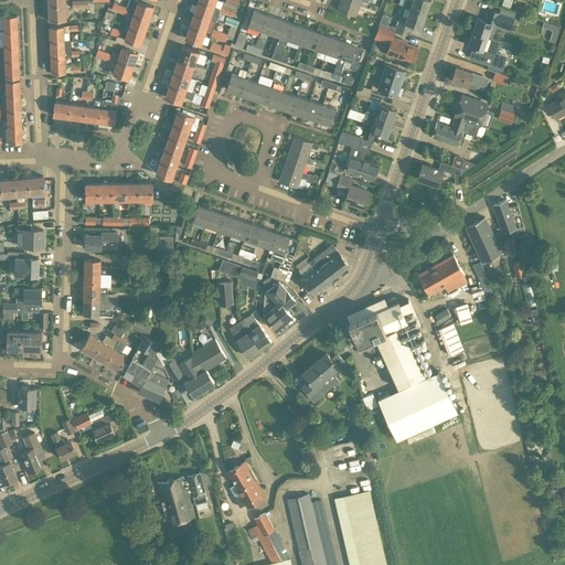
[(134,13),(149,19),(153,6),(138,0),(134,13)]
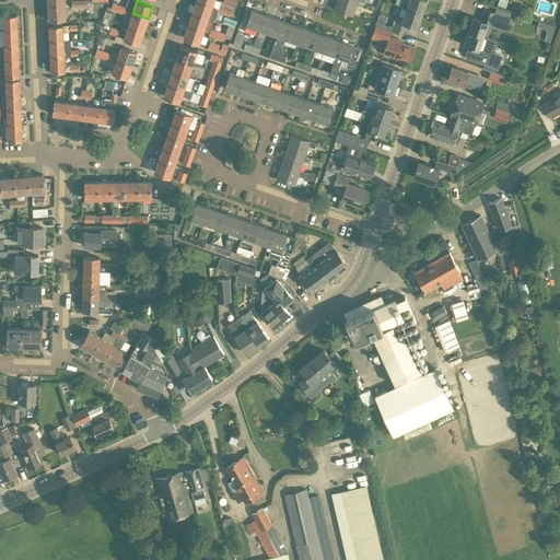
[(197,0),(196,0),(193,12),(214,20),(218,10),(219,7),(197,0)]
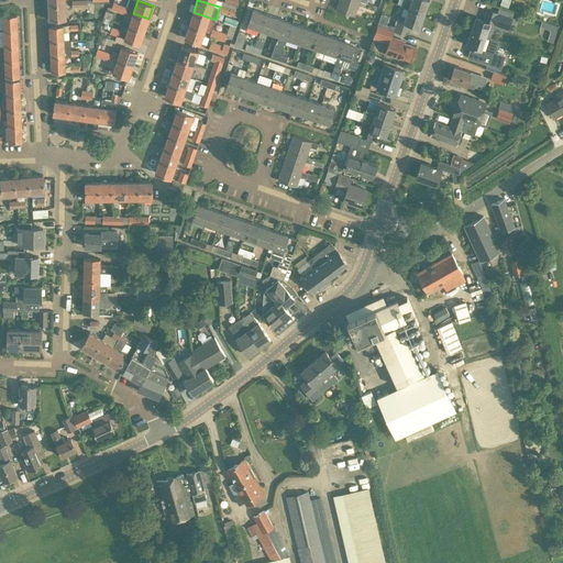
[(219,10),(225,13),(228,7),(235,9),(238,6),(236,6),(238,0),(224,0),(224,1),(220,0),(198,0),(220,7),(219,10)]
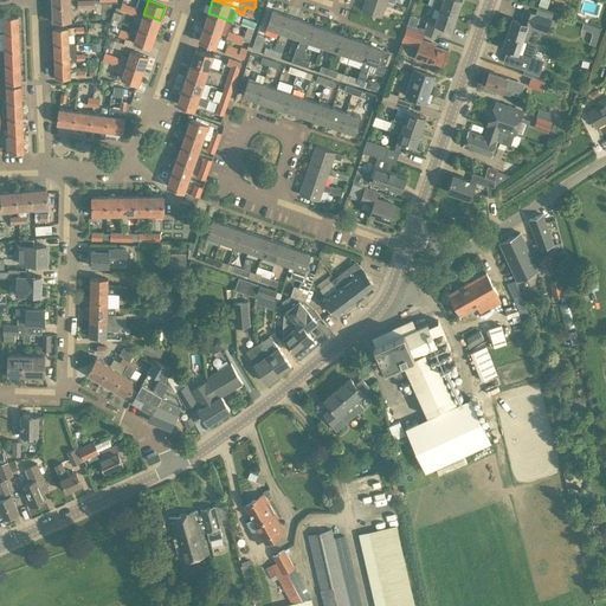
[(394,2),(387,0),(385,0),(365,0),(361,10),(381,17),(385,6),(392,8),(394,2)]
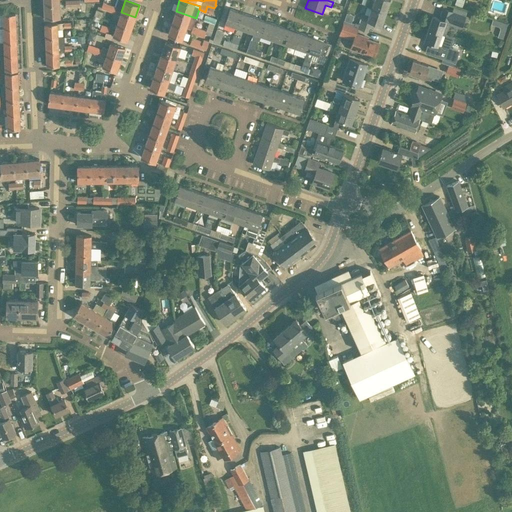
[(366,0),(365,4),(371,7),(386,11),(389,0),(366,0)]
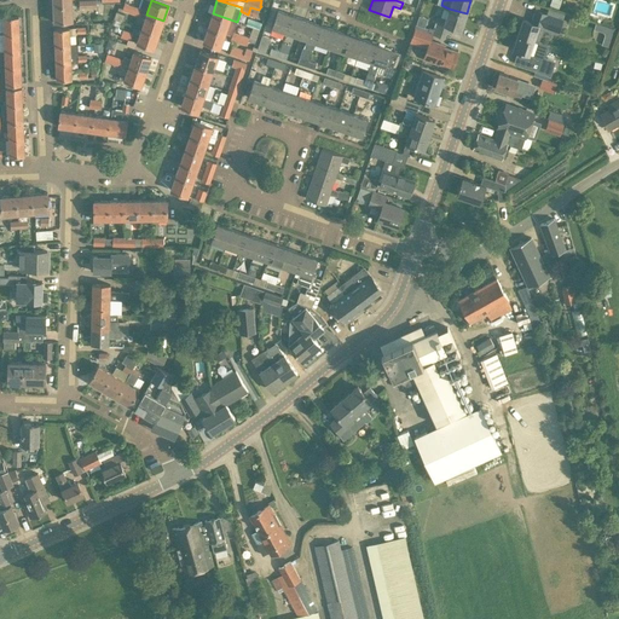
[(125,3),(122,10),(129,12),(132,5),(125,3)]
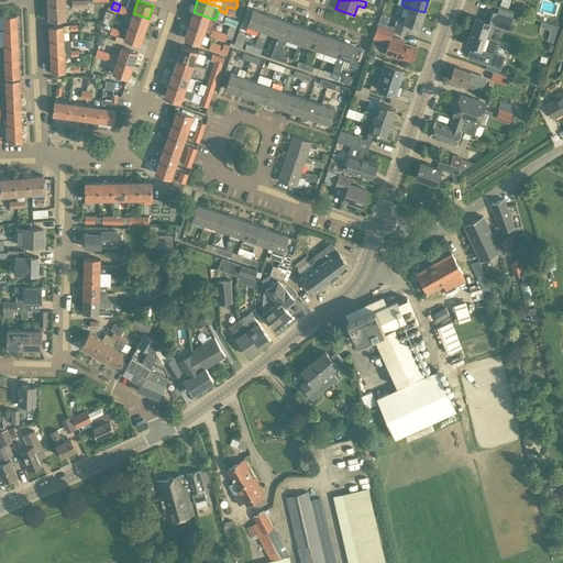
[(65,3),(48,4),(48,19),(66,18),(65,3)]
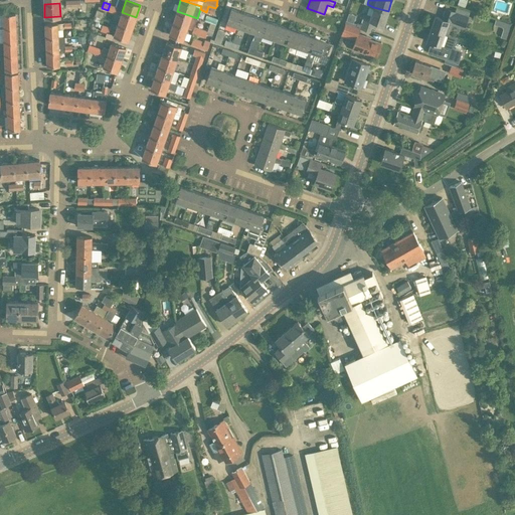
[(110,4),(108,10),(115,13),(117,7),(110,4)]
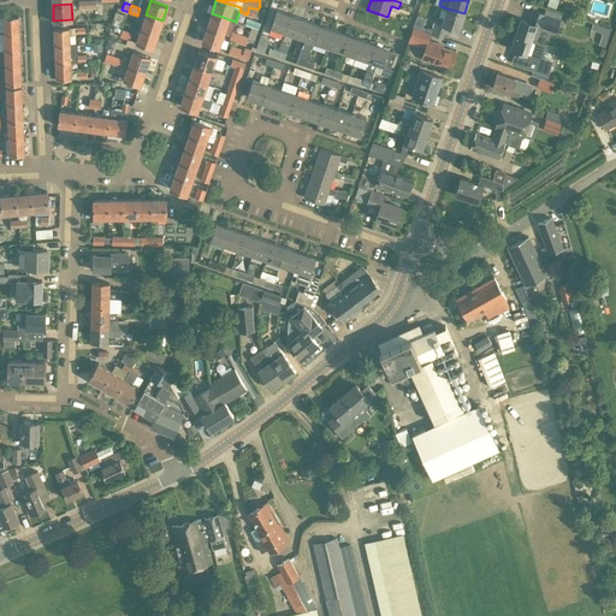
[(265,12),(258,10),(249,7),(247,15),(262,19),(265,12)]
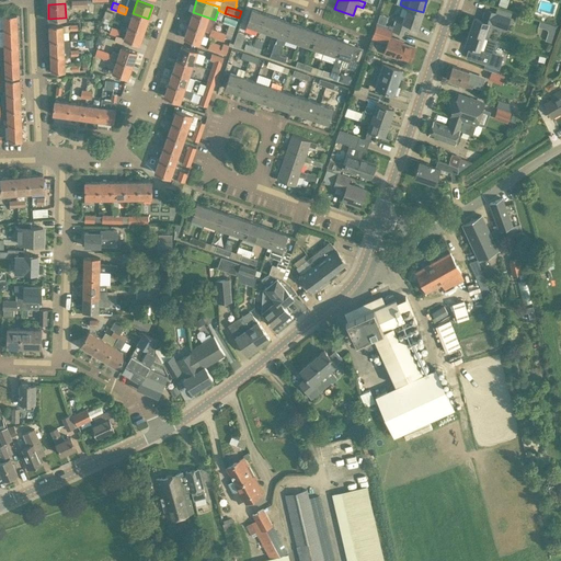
[(423,12),(407,8),(403,18),(397,15),(393,26),(389,25),(388,29),(392,31),(403,34),(407,23),(418,26),(423,12)]
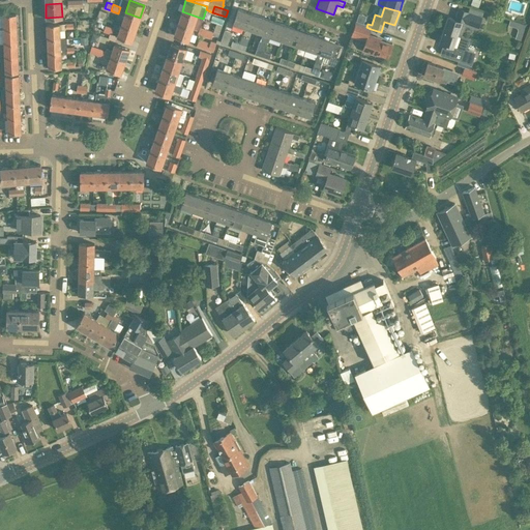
[(232,23),(244,27),(249,12),(237,8),(232,23)]
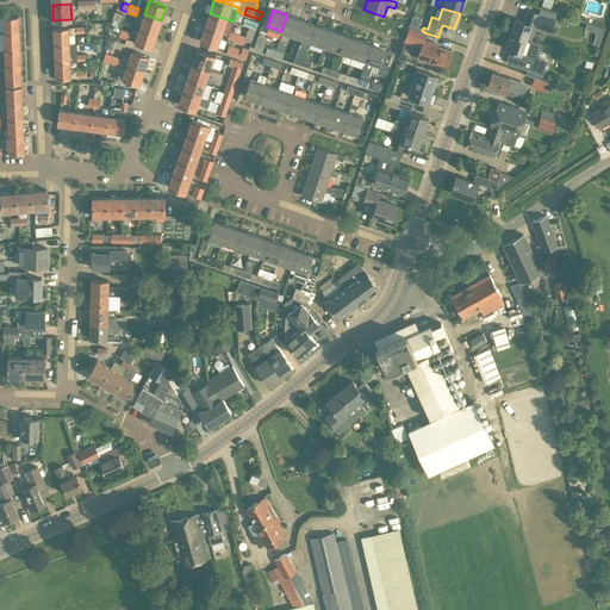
[(515,18),(510,33),(531,41),(536,26),(551,31),(554,19),(527,10),(523,22),(515,18)]
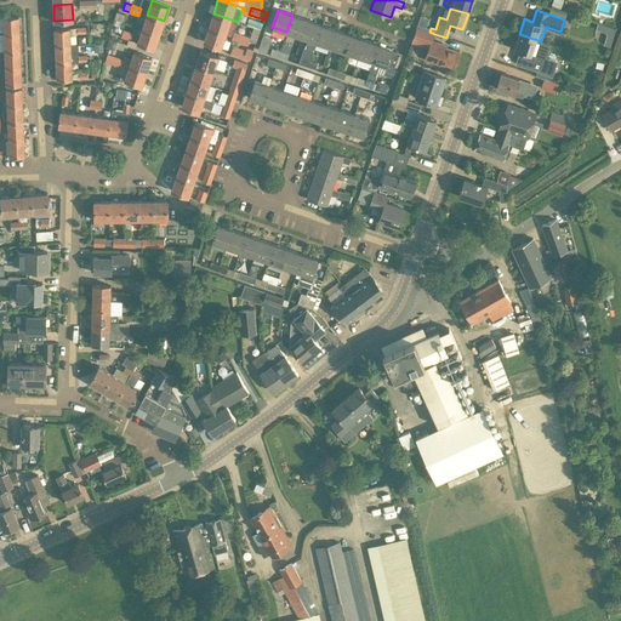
[(117,11),(114,18),(123,21),(125,13),(117,11)]
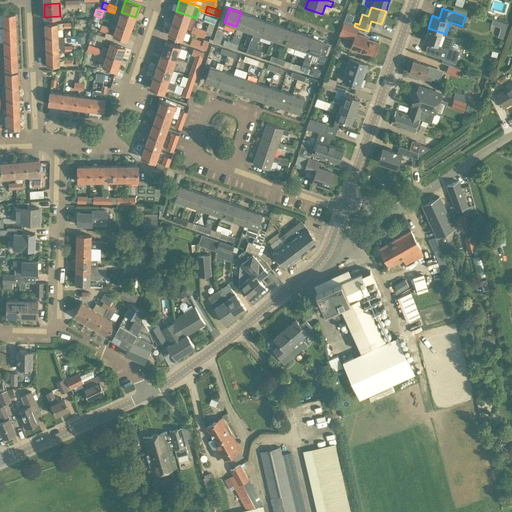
[(176,11),(172,22),(186,27),(192,29),(193,26),(196,18),(176,11)]
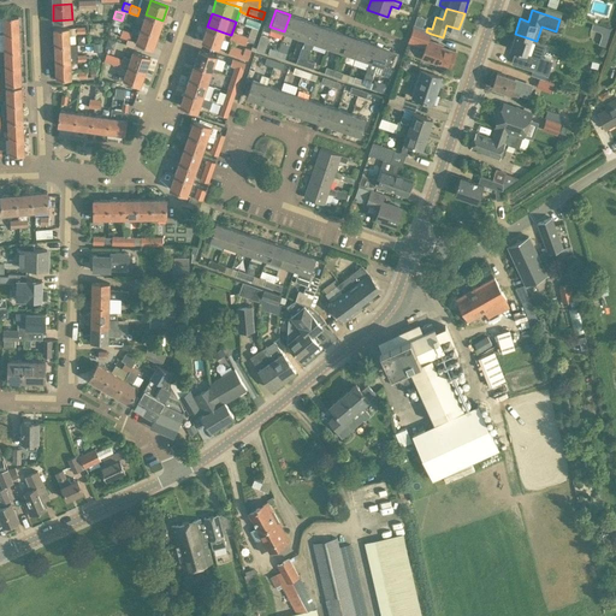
[(146,15),(141,28),(158,34),(163,21),(146,15)]
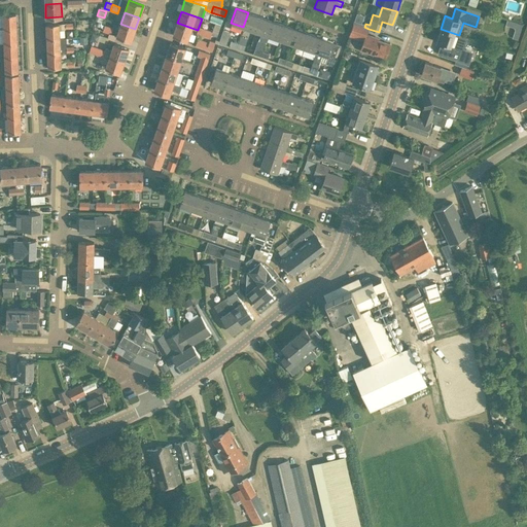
[(260,16),(248,12),(243,27),(255,31),(260,16)]
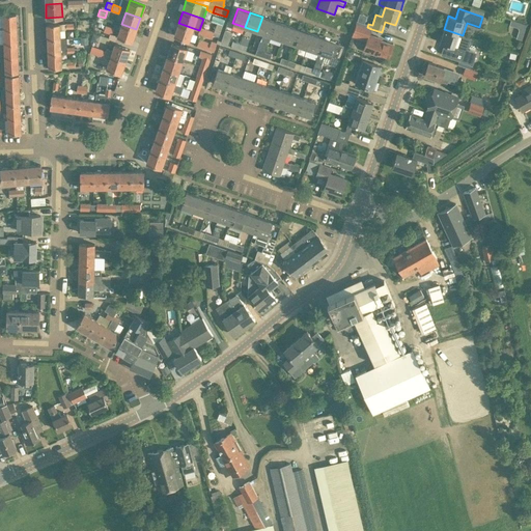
[(3,29),(17,28),(16,14),(3,15),(3,29)]
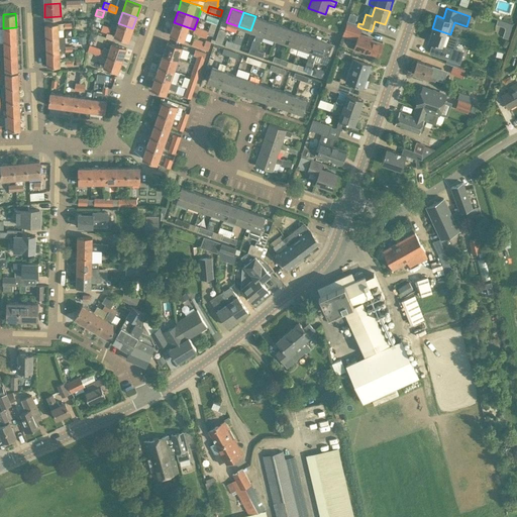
[(268,20),(255,16),(250,30),(255,32),(253,39),(252,39),(248,53),(255,55),(257,50),(268,20)]
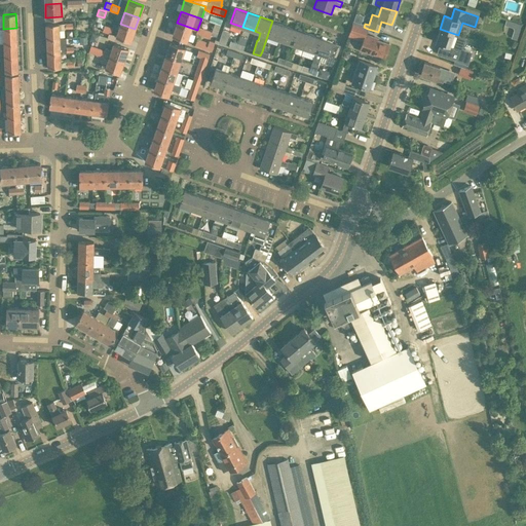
[(511,36),(517,38),(522,23),(506,19),(504,25),(514,28),(511,36)]
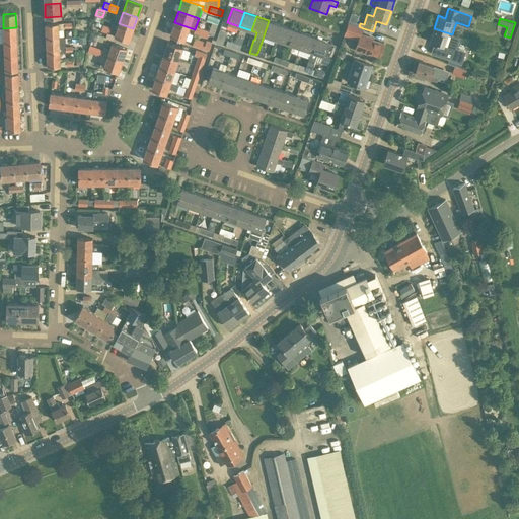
[(280,24),(269,20),(264,34),(276,39),(280,24)]
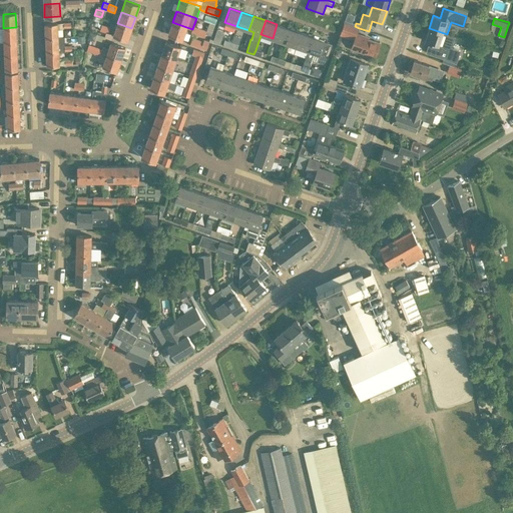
[(70,22),(45,23),(45,37),(58,37),(58,36),(62,35),(62,29),(63,27),(70,27),(70,22)]
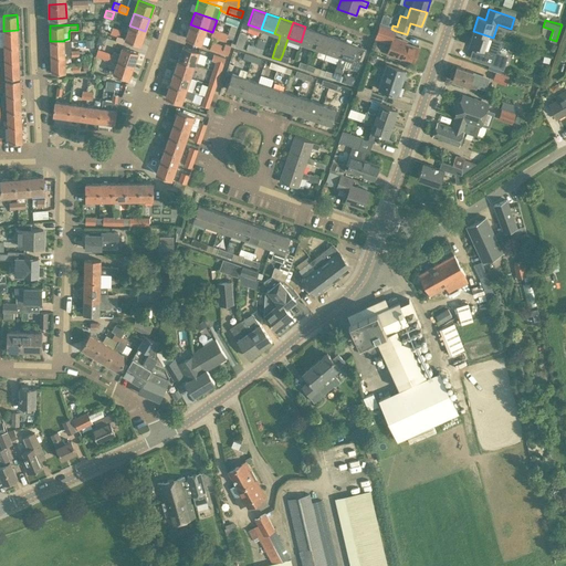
[(201,43),(206,30),(190,24),(186,38),(201,43)]
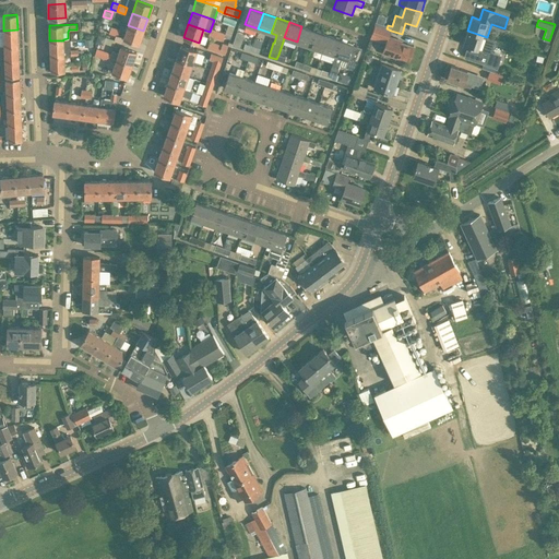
[(391,31),(387,28),(375,24),(369,38),(385,44),(382,54),(396,58),(396,57),(408,61),(414,46),(402,43),(402,40),(389,36),(391,31)]
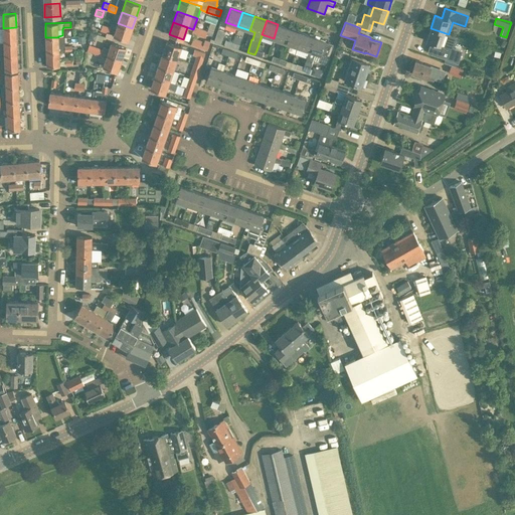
[(118,23),(114,35),(128,40),(132,28),(118,23)]
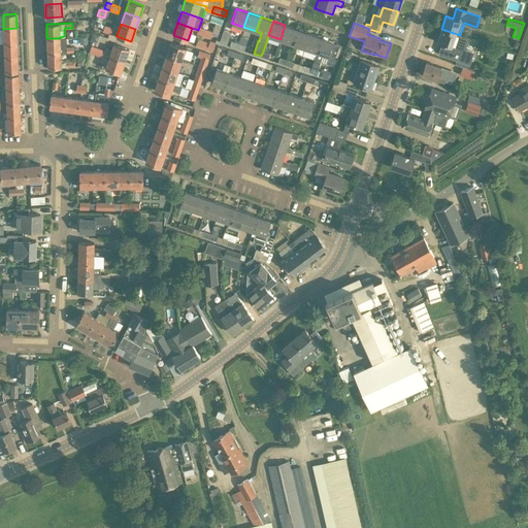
[(102,31),(110,34),(112,28),(104,25),(102,31)]
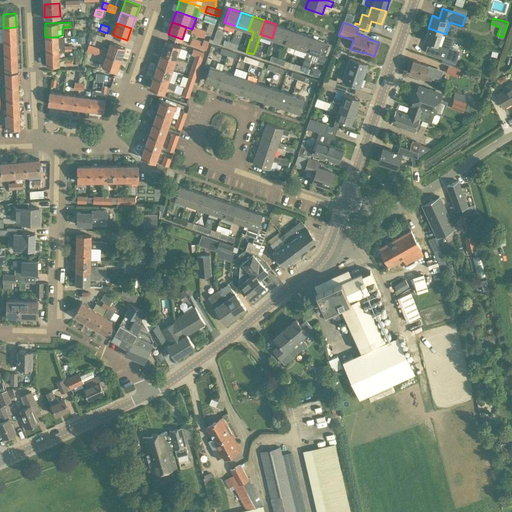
[(288,28),(276,24),(272,38),(283,42),(288,28)]
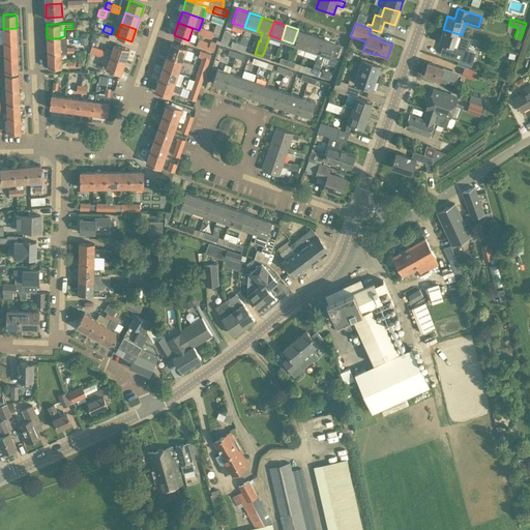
[(0,42),(4,43),(17,42),(17,28),(3,29),(4,36),(0,35),(0,42)]
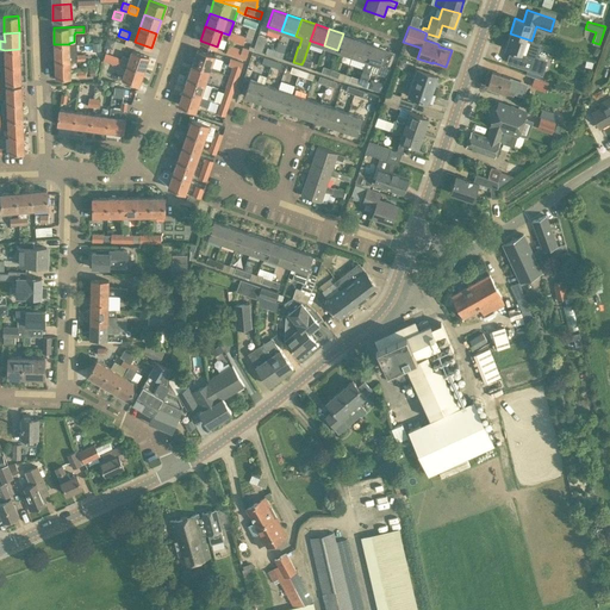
[(259,33),(254,49),(262,51),(267,37),(259,33)]
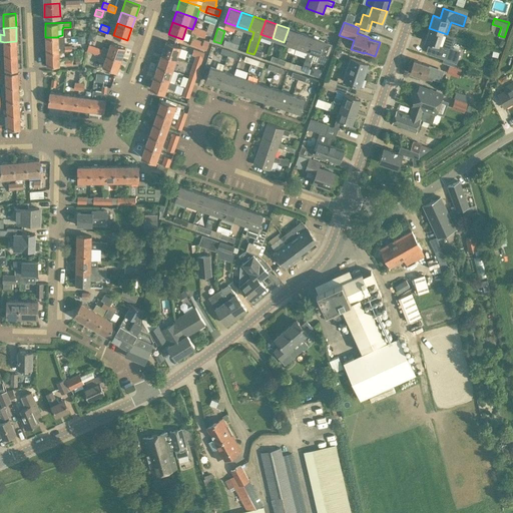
[(301,33),(289,28),(284,42),(296,46),(301,33)]
